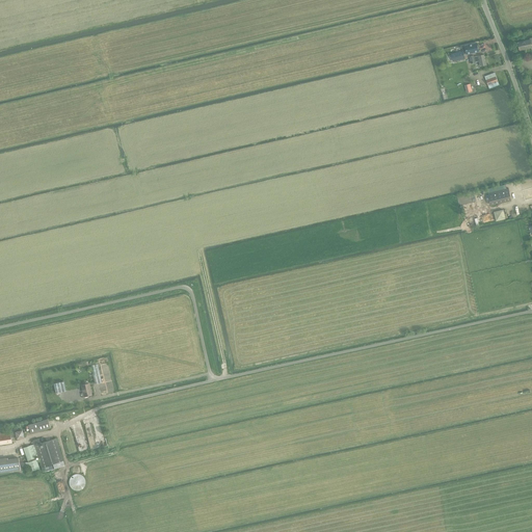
[(531,45),(531,44),(531,37),(530,38),(530,40),(517,43),(520,51),(531,48),(531,45)]
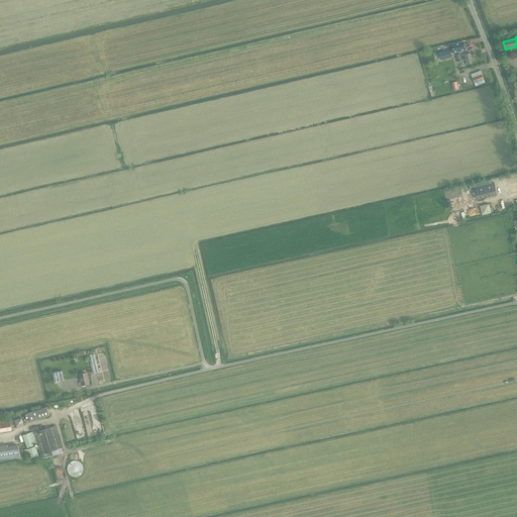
[(463,41),(453,44),(451,44),(452,45),(449,46),(450,50),(438,53),(440,59),(451,56),(451,53),(453,52),(453,53),(466,50),(463,41)]
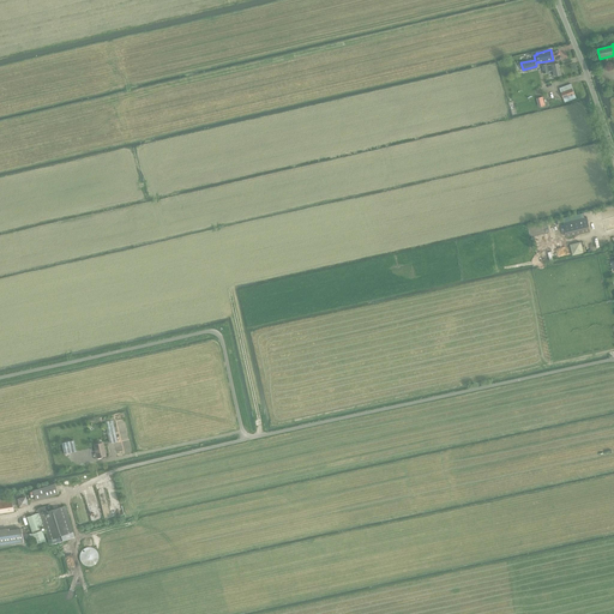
[(560,64),(552,65),(547,66),(547,65),(542,66),(543,73),(549,72),(553,71),(554,77),(563,76),(560,64)]
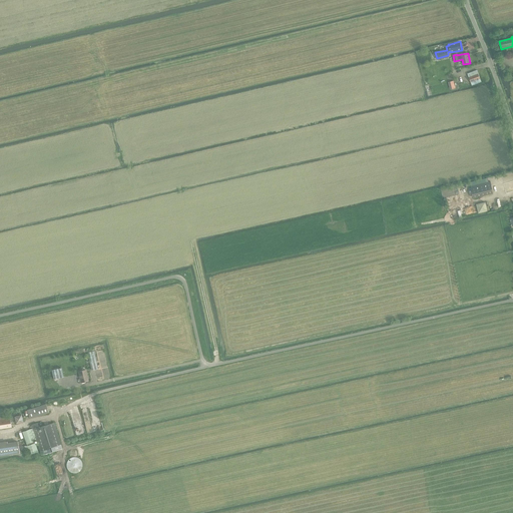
[(477,70),(468,73),(472,85),(481,81),(477,70)]
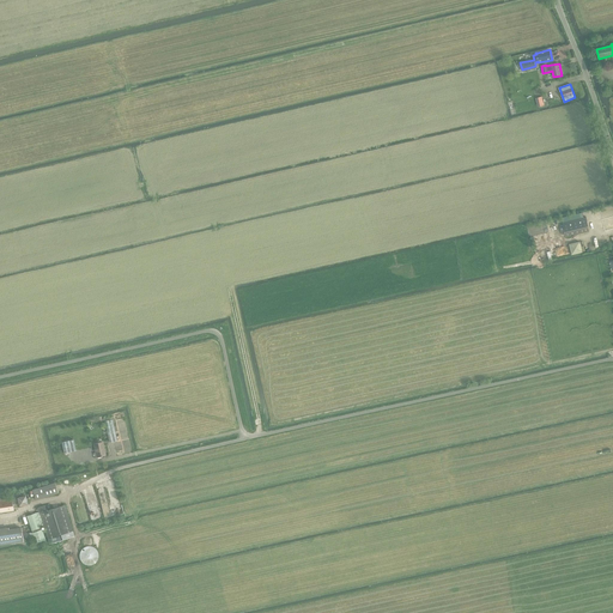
[(565,236),(589,231),(586,217),(563,222),(565,236)]
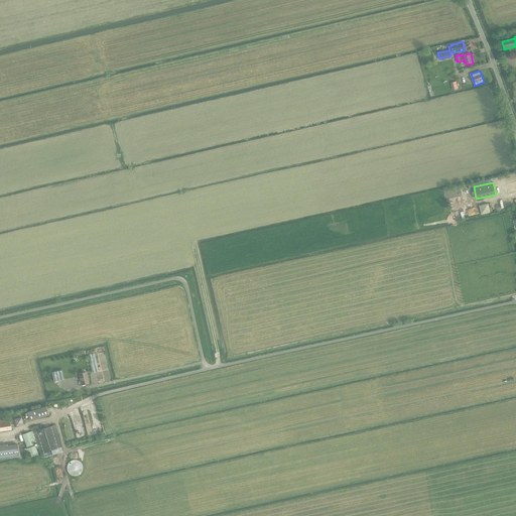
[(482,214),(494,211),(491,202),(480,205),(482,214)]
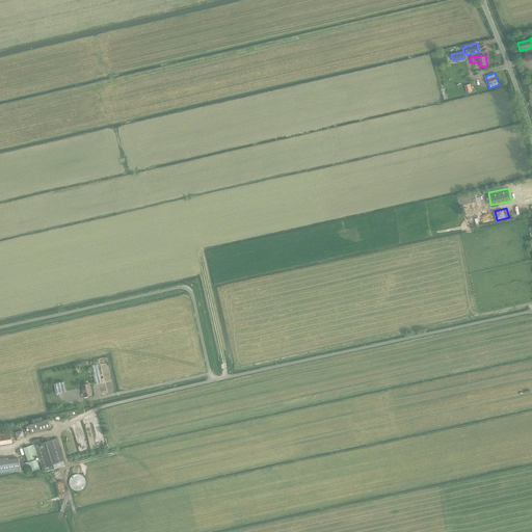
[(98,364),(90,366),(95,383),(102,382),(98,364)]
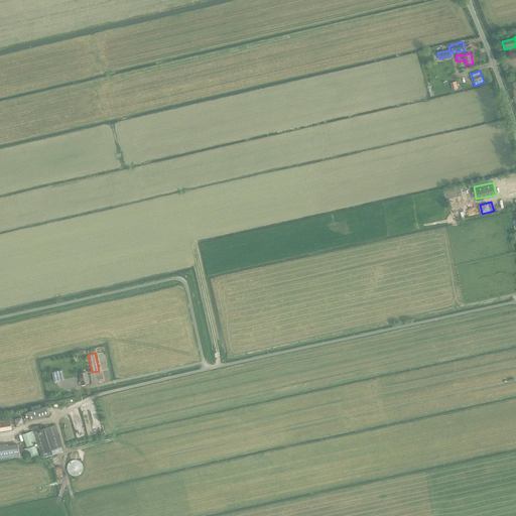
[(61,370),(52,372),(54,381),(63,379),(61,370)]
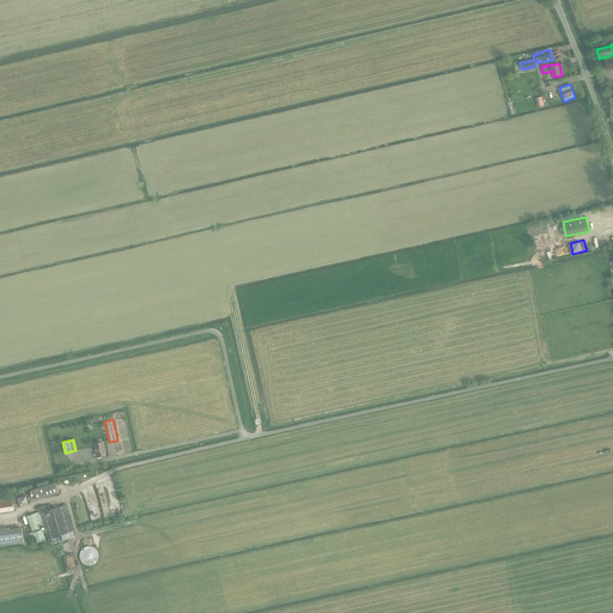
[(101,456),(105,455),(103,442),(93,444),(97,457),(97,456),(98,457),(101,457),(101,456)]
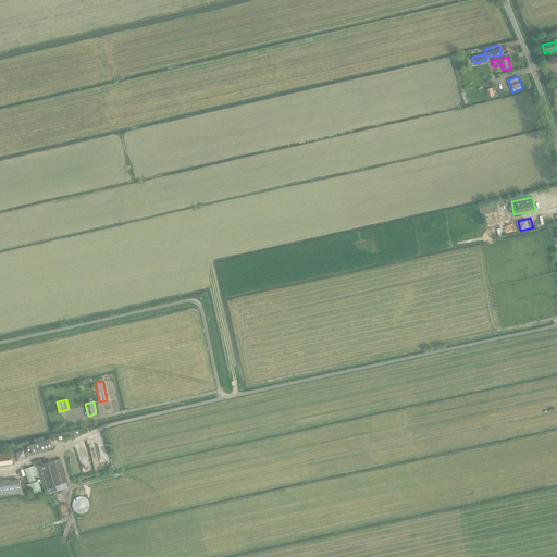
[(32,454),(53,447),(50,438),(29,445),(32,454)]
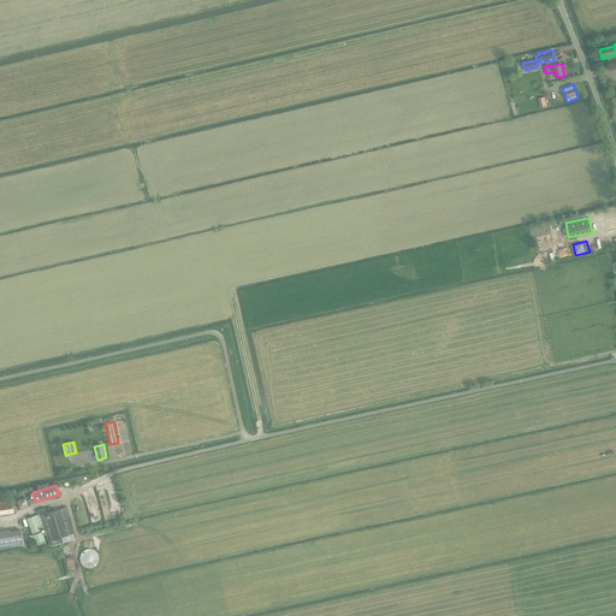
[(0,515),(13,514),(12,502),(11,497),(0,498),(0,515)]
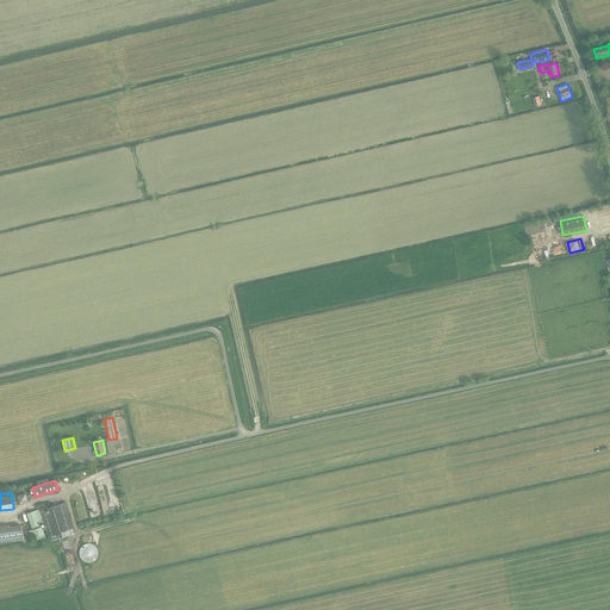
[(20,504),(29,502),(26,492),(18,495),(20,504)]
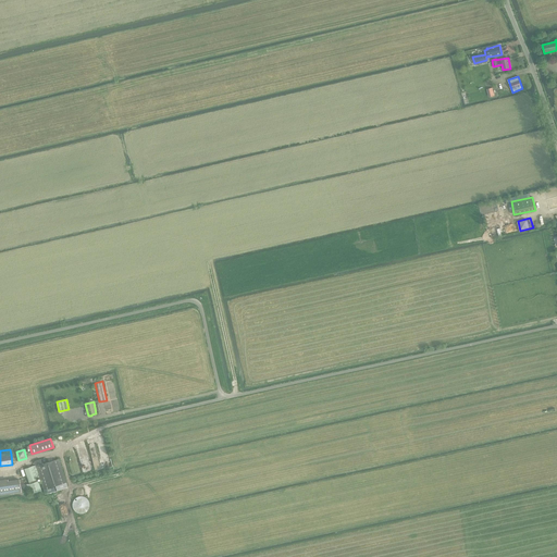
[(33,466),(24,469),(28,482),(29,484),(26,484),(29,494),(41,491),(37,479),(39,478),(45,494),(67,487),(59,459),(42,465),(40,459),(35,461),(36,465),(33,466)]
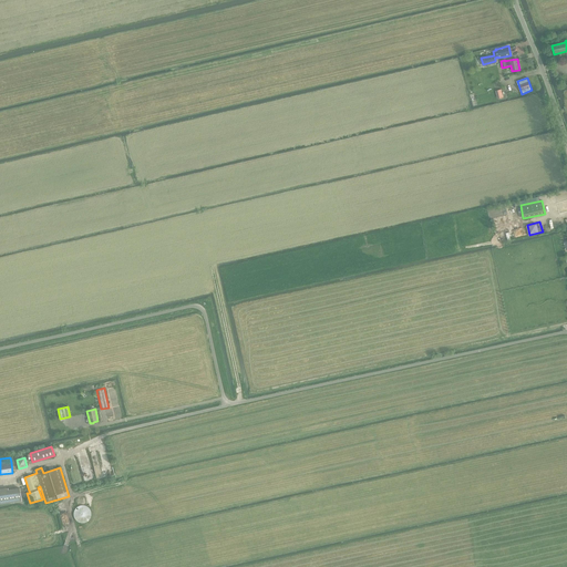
[(20,488),(9,490),(11,502),(21,500),(20,488)]
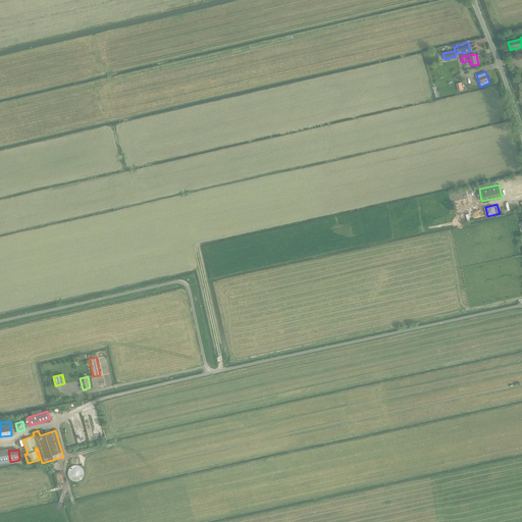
[(83,469),(82,468),(81,467),(80,466),(79,466),(76,465),(75,465),(74,465),(72,466),(71,466),(70,467),(69,468),(68,469),(68,471),(68,472),(67,473),(68,475),(68,476),(68,477),(69,478),(70,479),(71,480),(72,481),(74,481),(75,481),(77,481),(79,481),(80,480),(81,480),(82,479),(83,478),(84,476),(84,475),(84,474),(84,472),(84,471),(84,470),(83,469)]
